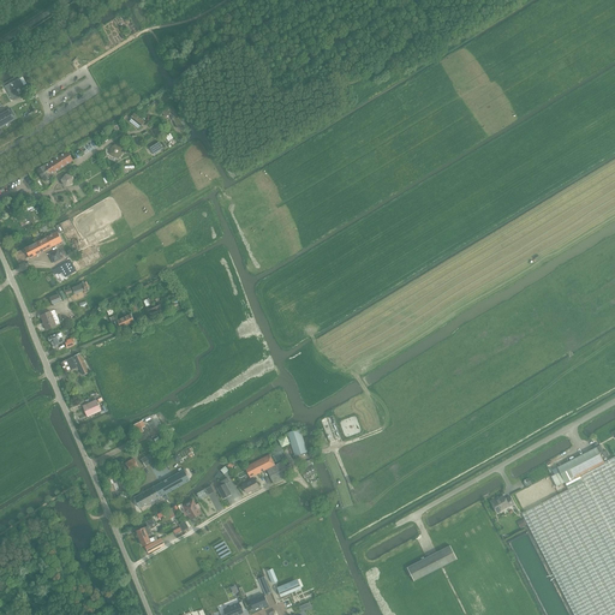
[(133,34),(138,31),(132,21),(127,23),(133,34)]
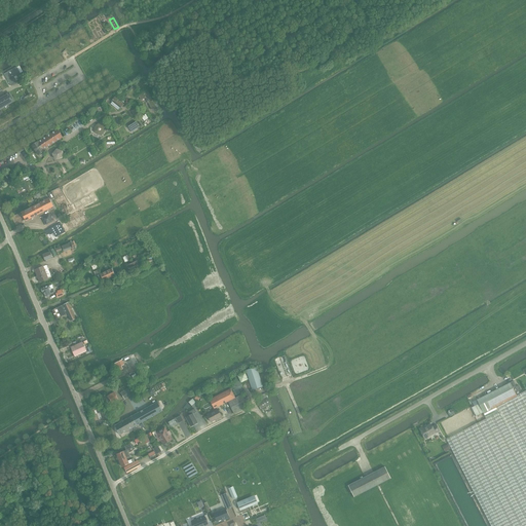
[(16,67),(4,74),(11,85),(16,82),(13,77),(20,73),(16,67)]
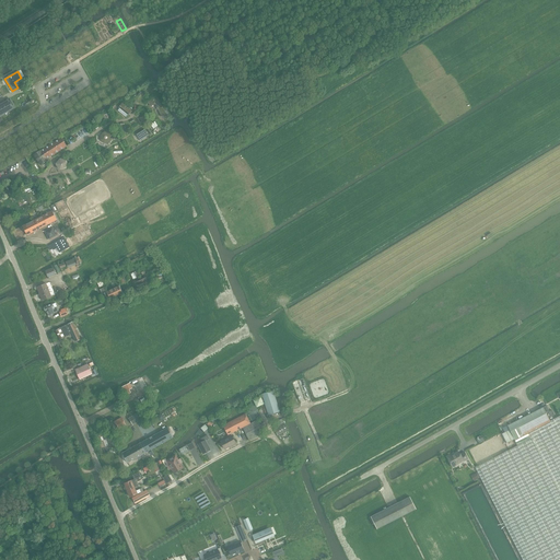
[(158,96),(148,102),(150,107),(156,104),(158,107),(156,107),(162,117),(166,115),(162,105),(161,105),(160,102),(158,96)]
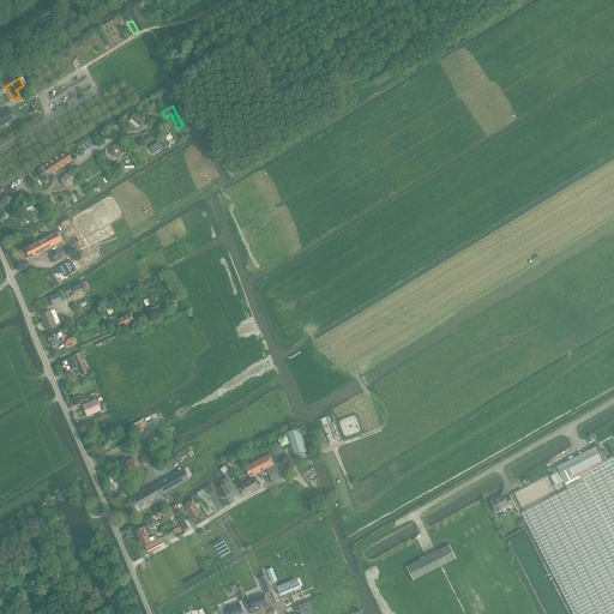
[(0,127),(16,119),(10,108),(0,114),(0,127)]
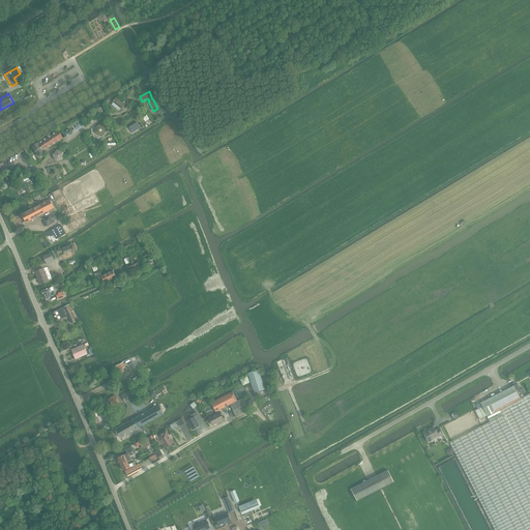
[(116,97),(112,101),(122,110),(125,106),(116,97)]
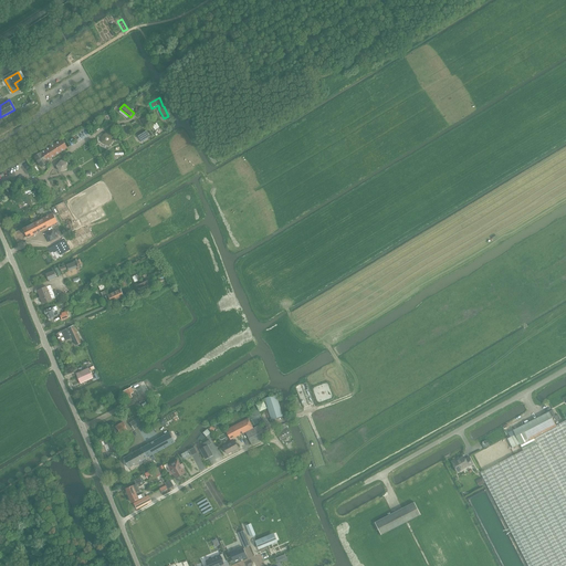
[(146,130),(138,136),(142,143),(150,137),(146,130)]
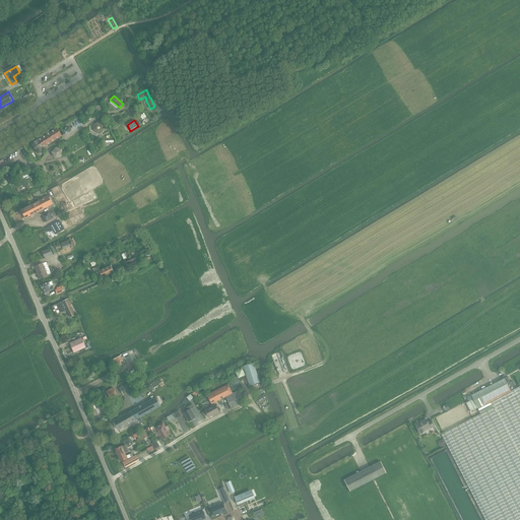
[(92,127),(92,128),(93,129),(93,130),(93,131),(94,131),(94,132),(95,132),(95,133),(96,133),(98,133),(99,133),(100,133),(101,133),(102,133),(102,132),(103,132),(103,131),(104,130),(104,129),(104,128),(104,127),(104,126),(104,125),(103,125),(103,124),(102,124),(102,123),(101,123),(100,123),(99,123),(98,123),(96,123),(95,123),(95,124),(94,124),(93,125),(93,126),(93,127),(92,127)]
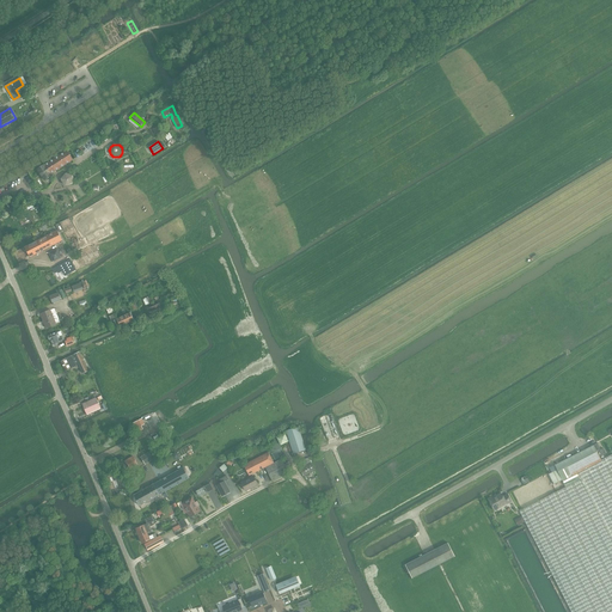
[(67,151),(46,165),(51,173),(73,160),(67,151)]
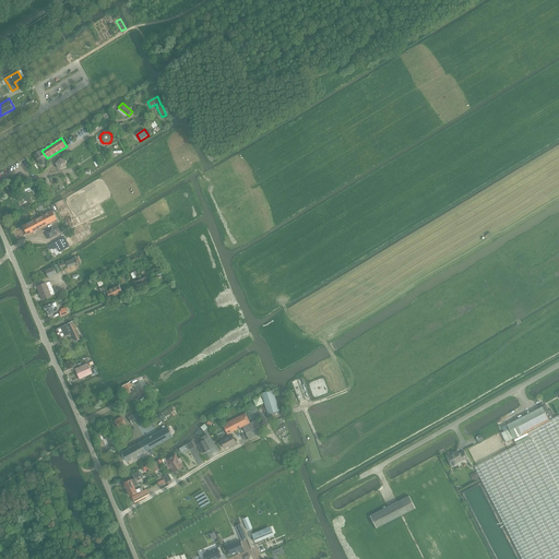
[(40,150),(34,154),(40,165),(42,165),(43,165),(45,164),(44,163),(48,161),(47,158),(42,151),(40,150)]
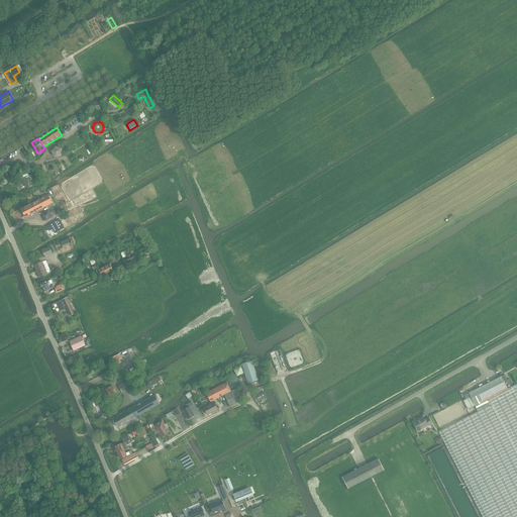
[(56,147),(52,152),(55,159),(62,157),(62,149),(56,147)]
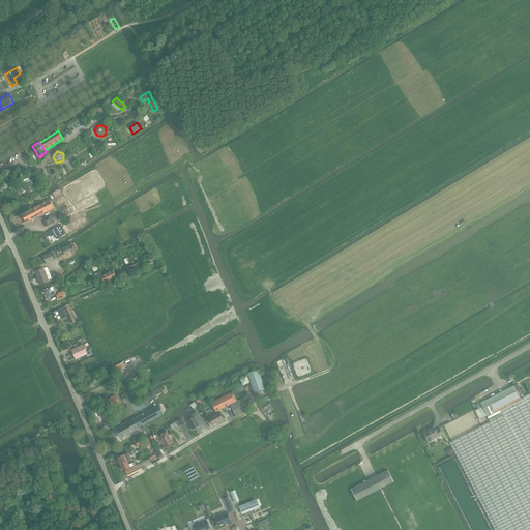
[(28,176),(20,180),(22,184),(24,183),(26,186),(29,195),(34,193),(36,192),(37,192),(41,189),(38,181),(33,183),(33,182),(34,182),(33,179),(30,181),(29,180),(28,176)]
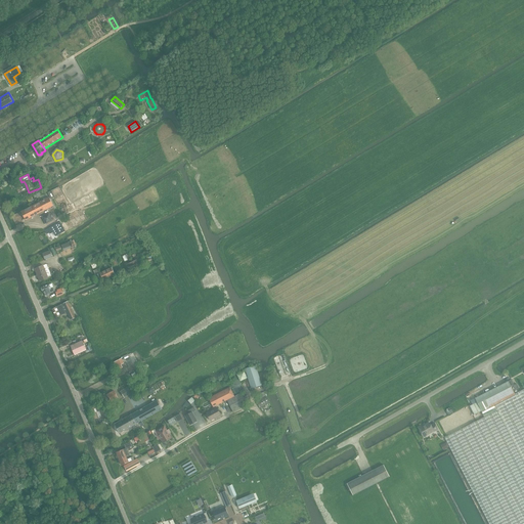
[(26,220),(49,208),(50,210),(54,208),(49,198),(20,212),(26,220)]
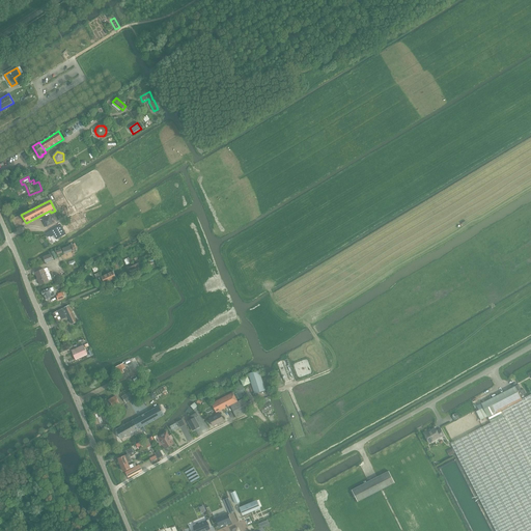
[(50,216),(43,220),(47,227),(54,223),(50,216)]
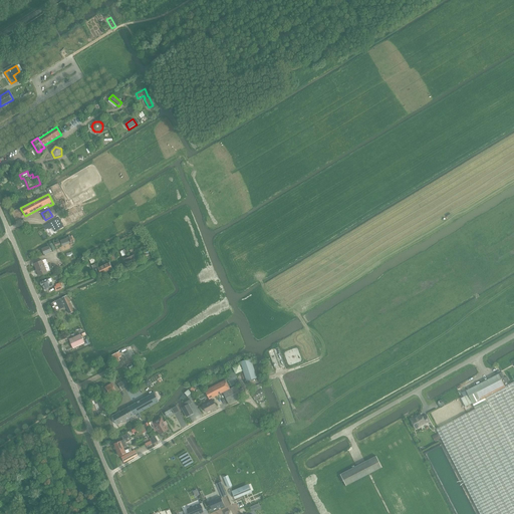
[(58,218),(47,224),(49,229),(50,230),(52,228),(55,232),(64,227),(58,218)]
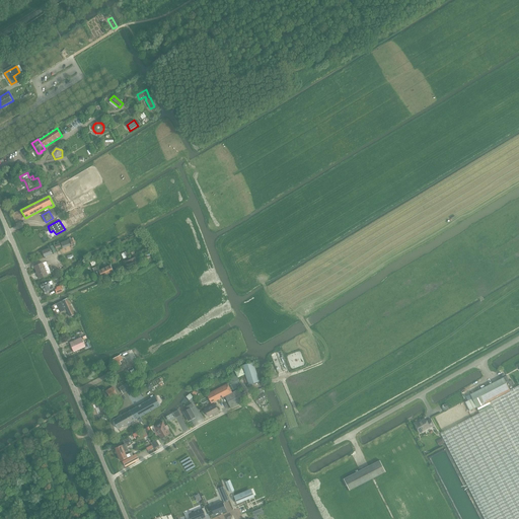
[(71,245),(68,240),(61,243),(63,248),(71,245)]
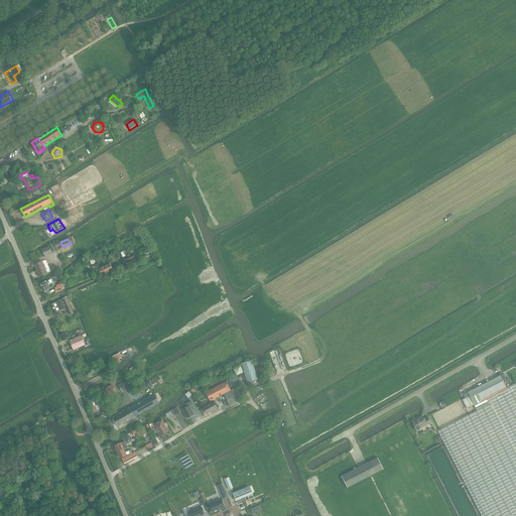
[(49,247),(42,250),(44,256),(51,253),(49,247)]
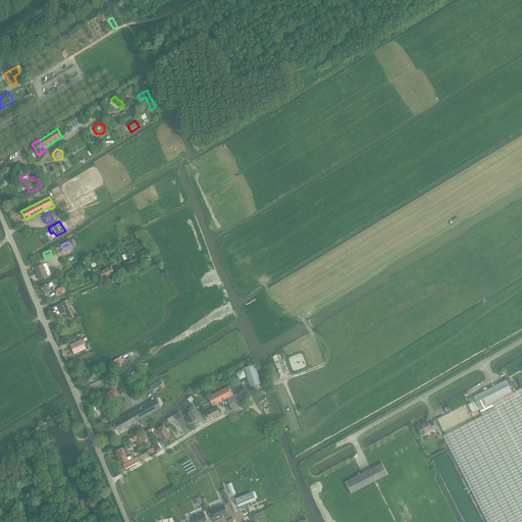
[(128,270),(140,266),(137,259),(151,252),(150,250),(124,262),(128,270)]
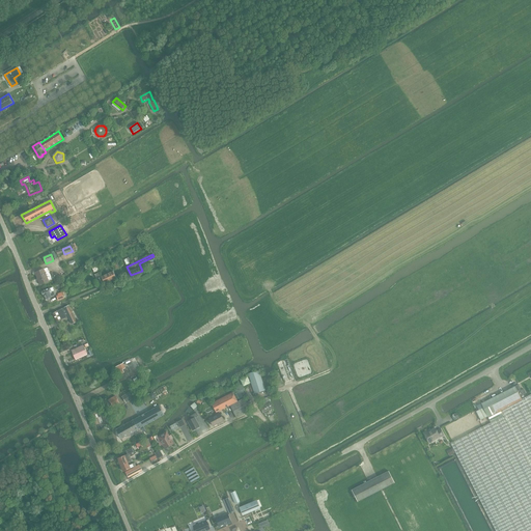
[(44,269),(35,273),(40,285),(49,281),(44,269)]
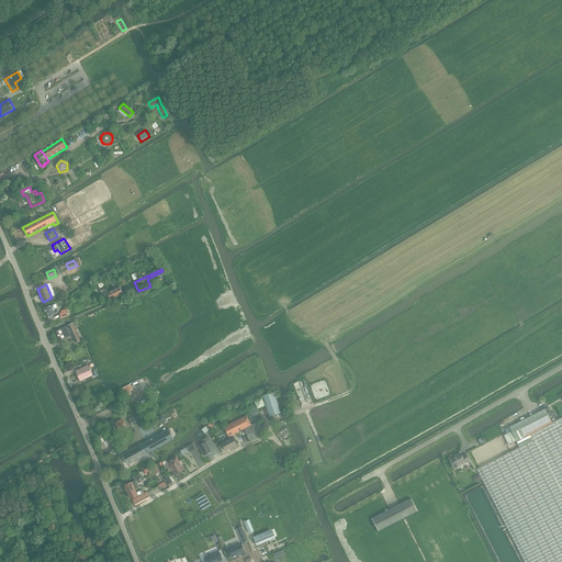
[(108,293),(105,288),(100,291),(105,302),(123,294),(120,288),(108,293)]
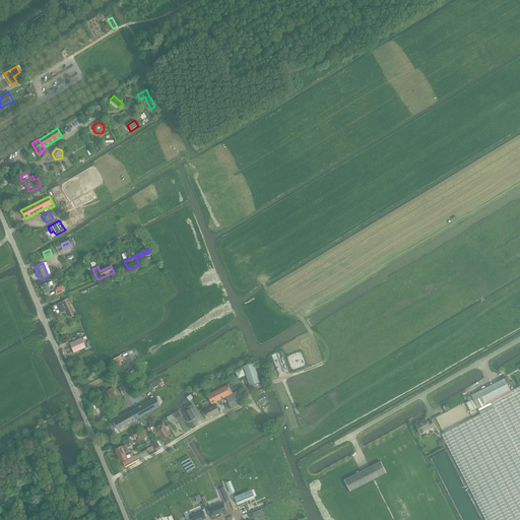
[(44,288),(46,293),(46,295),(49,293),(49,291),(52,289),(55,288),(52,281),(49,282),(42,285),(41,286),(42,288),(43,288),(44,289),(44,288)]
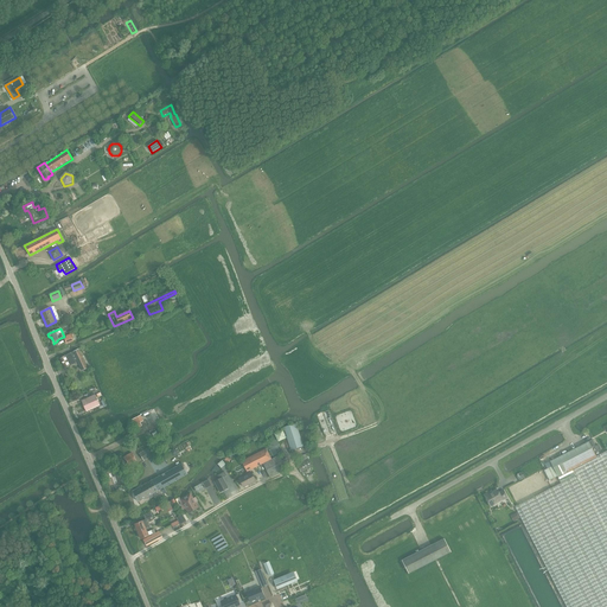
[(82,371),(88,369),(78,350),(61,358),(65,369),(78,362),(82,371)]
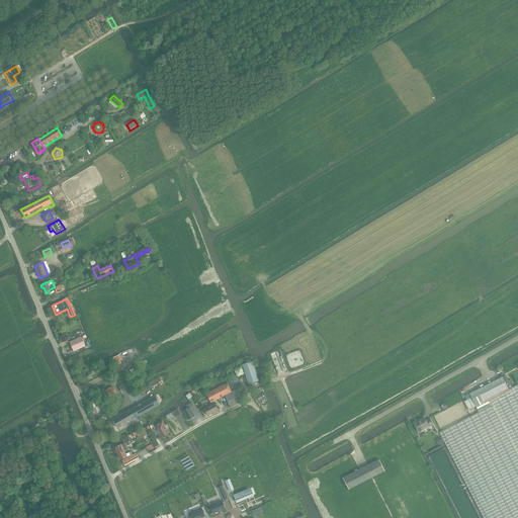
[(75,350),(85,345),(82,337),(71,342),(75,350)]
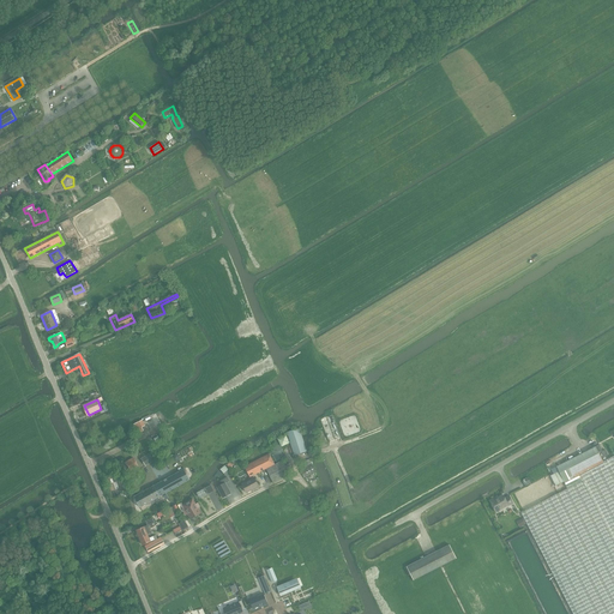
[(142,426),(144,425),(142,420),(133,425),(138,433),(144,431),(142,426)]
